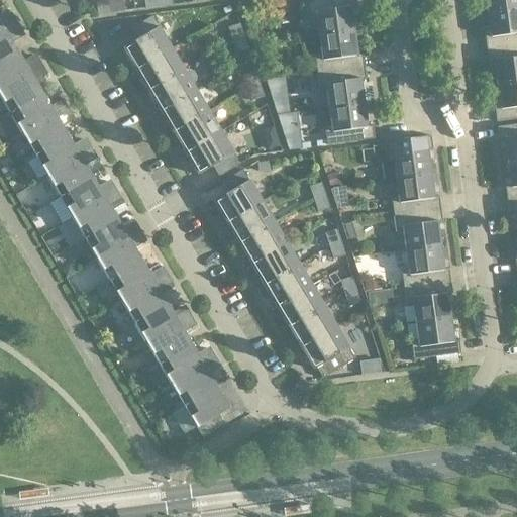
[(121,0),(112,0),(108,1),(110,13),(123,11),(121,0)]
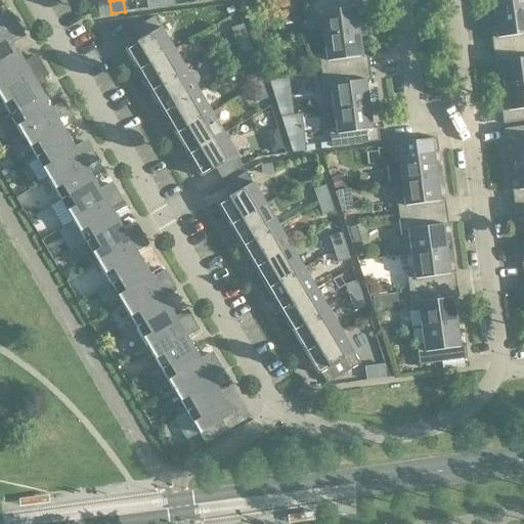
[(161,7),(159,0),(145,0),(146,8),(161,7)]
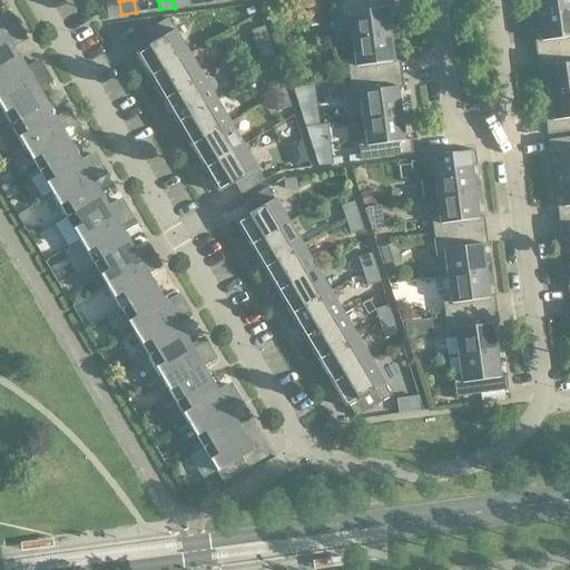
[(349,20),(351,39),(389,35),(385,9),(392,8),(391,0),(337,0),(341,20),(349,20)]
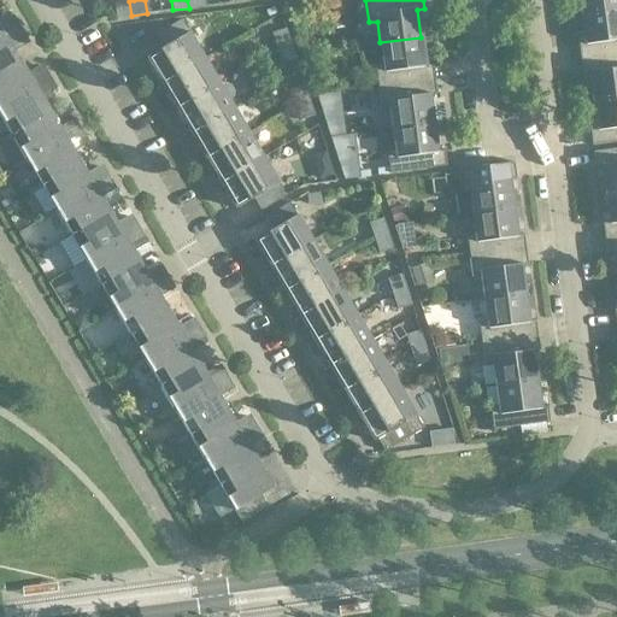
[(616,0),(579,0),(581,16),(616,10),(616,0)]
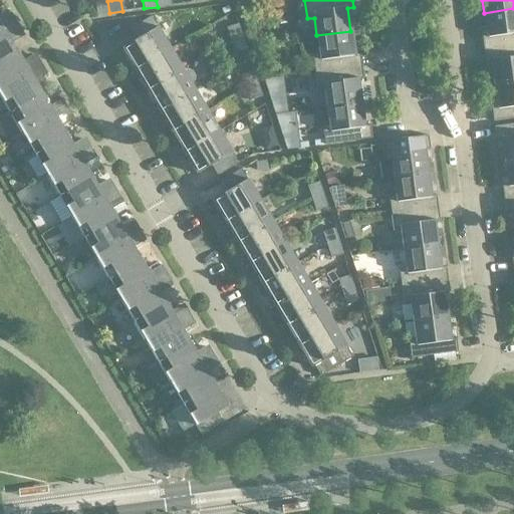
[(109,13),(107,1),(94,2),(96,15),(109,13)]
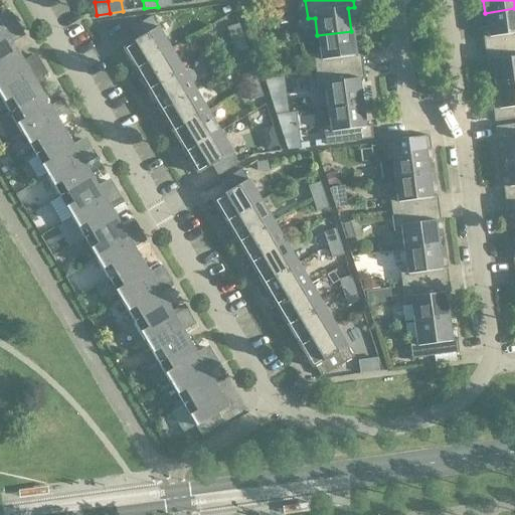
[(514,8),(485,13),(488,36),(482,37),(484,49),(514,44),(514,8)]
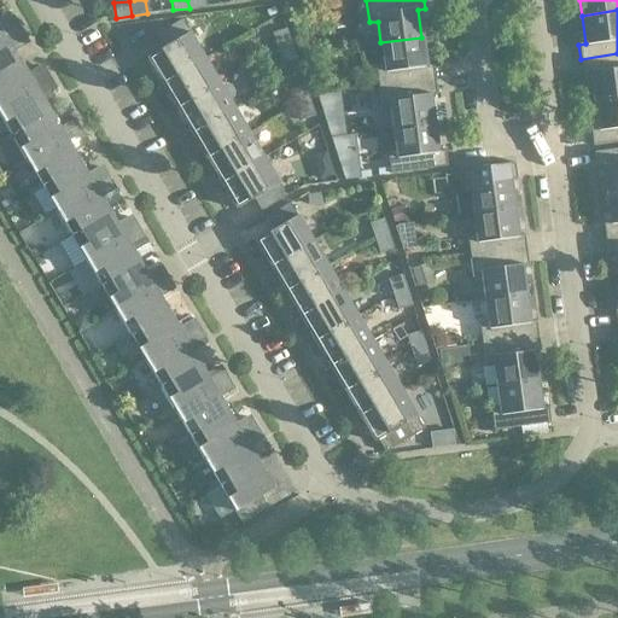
[(0,27),(0,40),(21,28),(16,18),(0,27)]
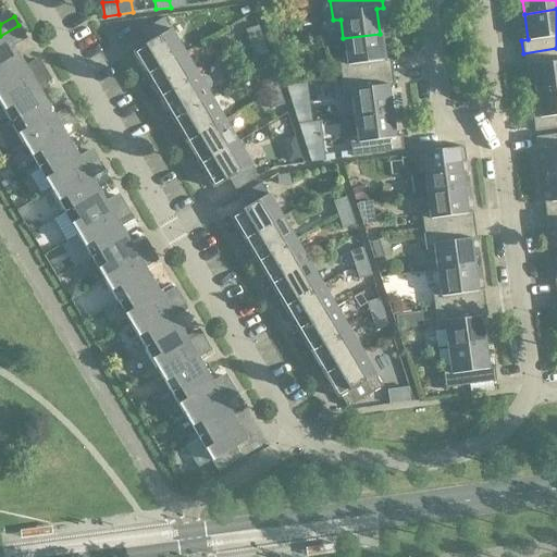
[(132,52),(145,75),(184,52),(163,17),(140,32),(147,42),(132,52)]
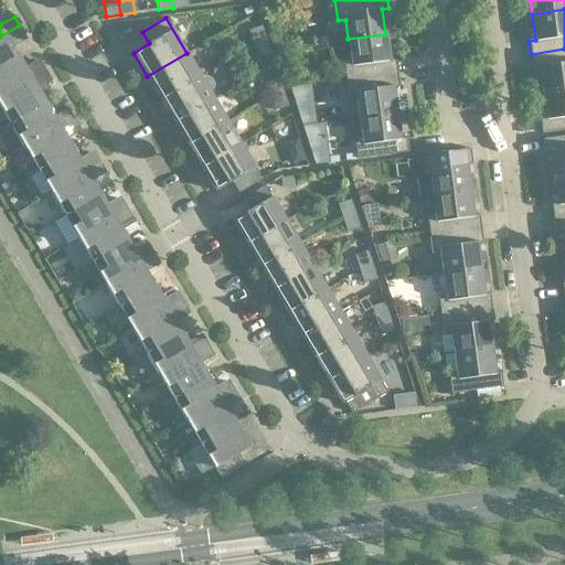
[(24,35),(19,25),(0,36),(0,67),(19,57),(10,43),(24,35)]
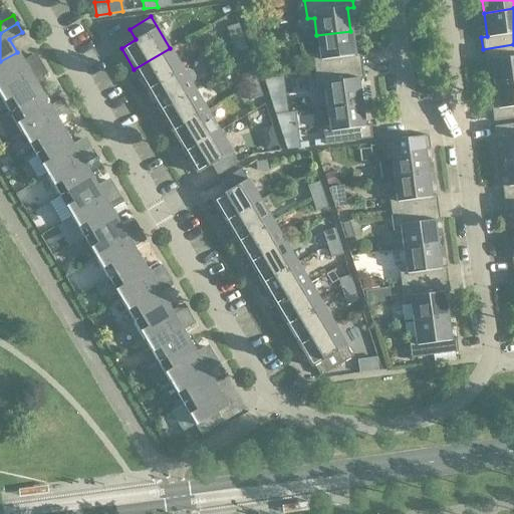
[(242,36),(238,24),(226,28),(230,40),(242,36)]
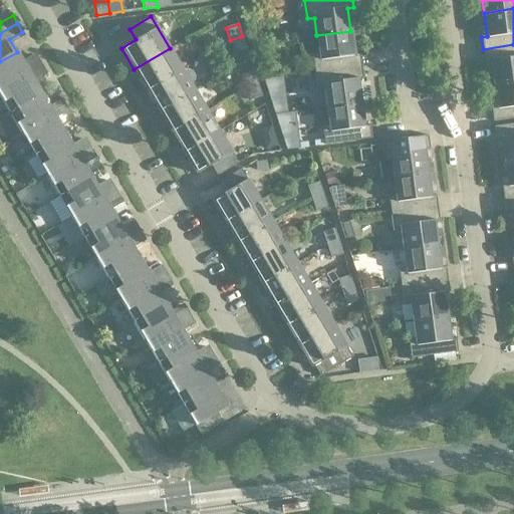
[(354,54),(350,31),(316,35),(319,53),(312,54),(314,72),(361,66),(359,53),(354,54)]
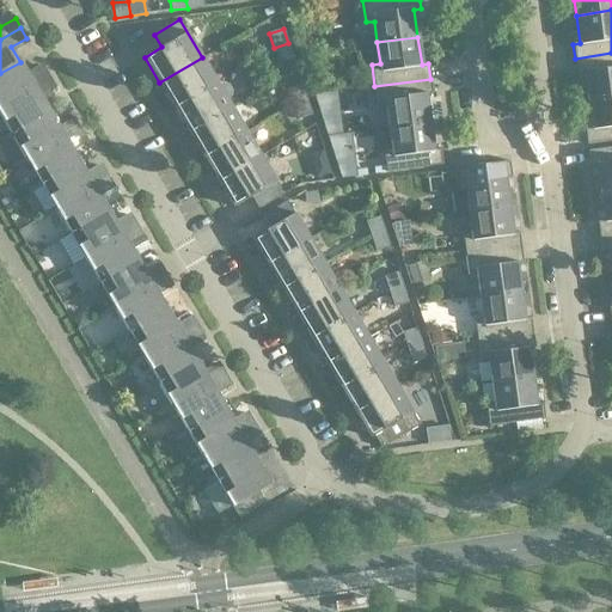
[(293,59),(288,43),(274,48),(279,63),(293,59)]
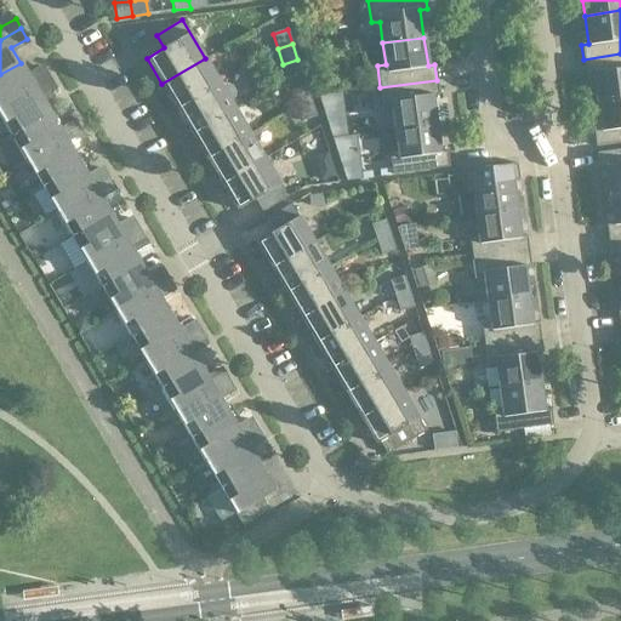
[(620,53),(584,60),(586,75),(593,74),(597,102),(620,98),(620,53)]
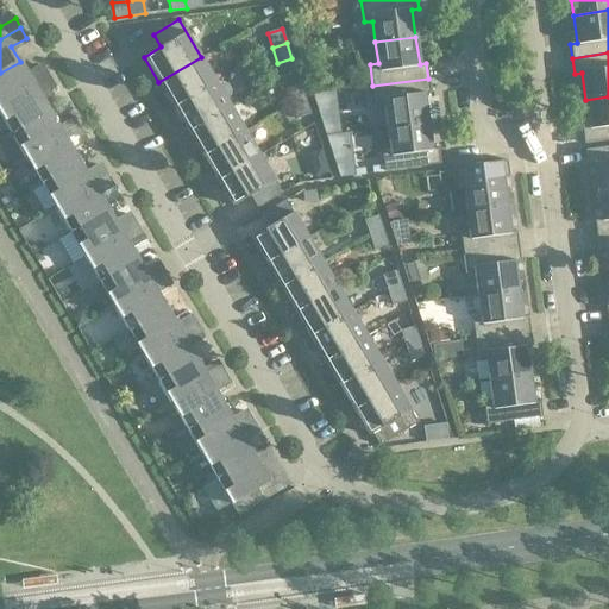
[(215,82),(201,57),(158,82),(174,107),(215,82)]
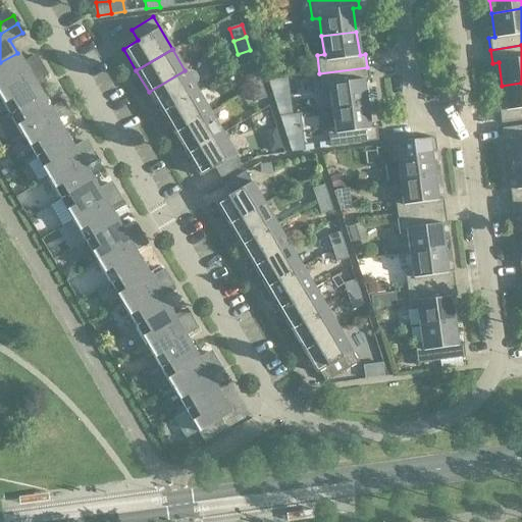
[(24,65),(17,53),(0,62),(0,91),(43,66),(38,58),(24,65)]
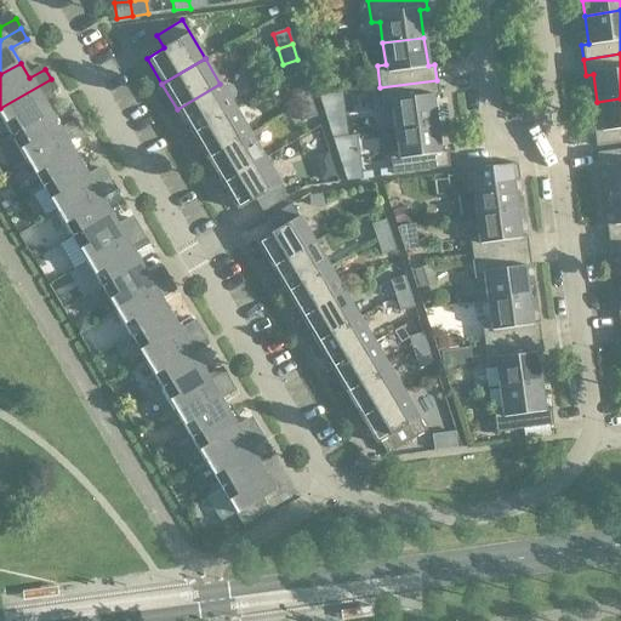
[(57,89),(51,79),(0,108),(0,117),(10,134),(11,136),(51,113),(41,97),(57,89)]
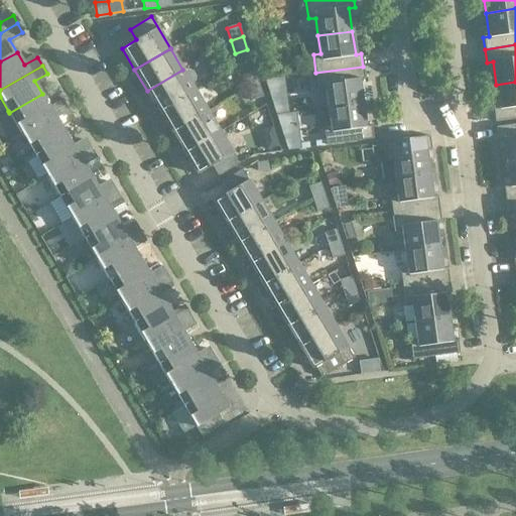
[(365,79),(363,67),(315,73),(318,91),(326,90),(328,108),(362,103),(359,80),(365,79)]
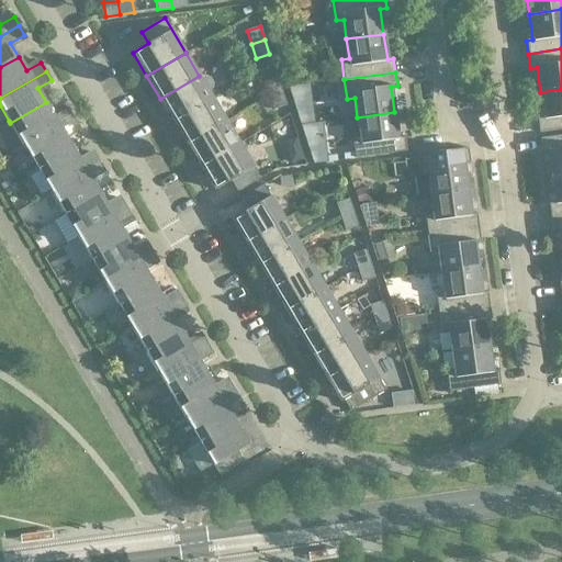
[(200,78),(199,76),(160,99),(173,122),(212,99),(209,91),(212,89),(213,82),(210,78),(204,76),(200,78)]
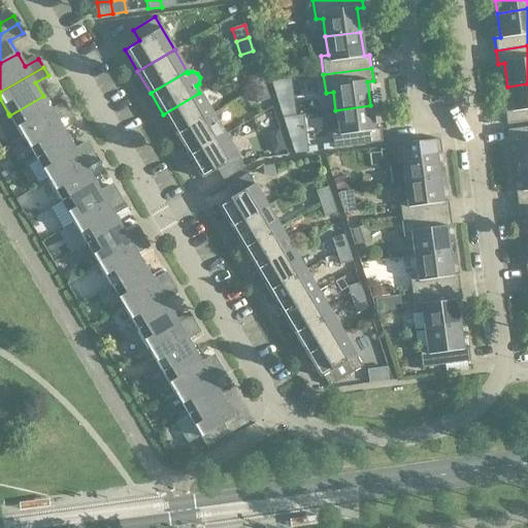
[(264,86),(260,72),(248,76),(252,90),(264,86)]
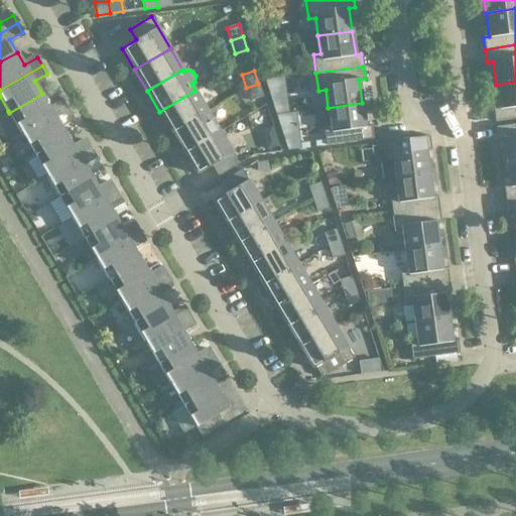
[(515,82),(496,85),(499,108),(493,109),(495,122),(515,119),(515,82)]
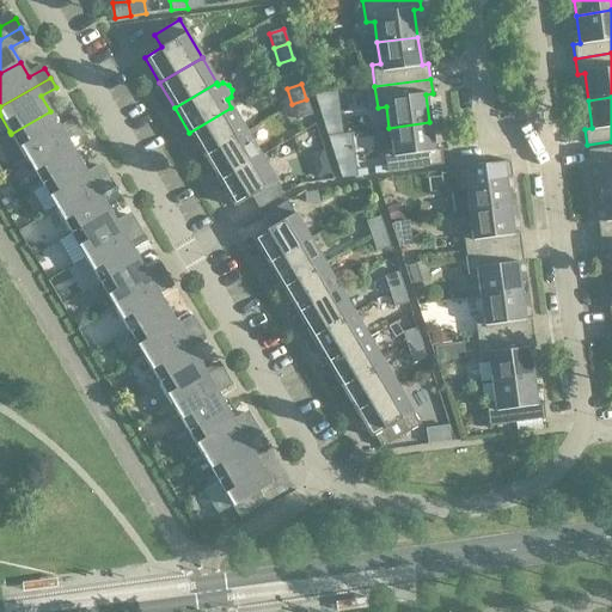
[(312,115),(306,99),(292,104),(298,120),(312,115)]
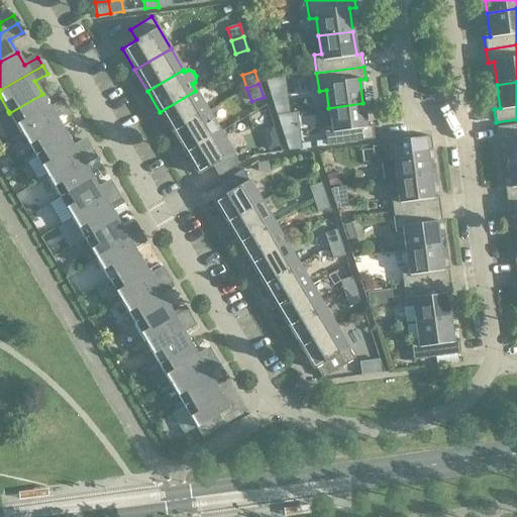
[(208,111),(195,91),(160,112),(172,132),(208,111)]
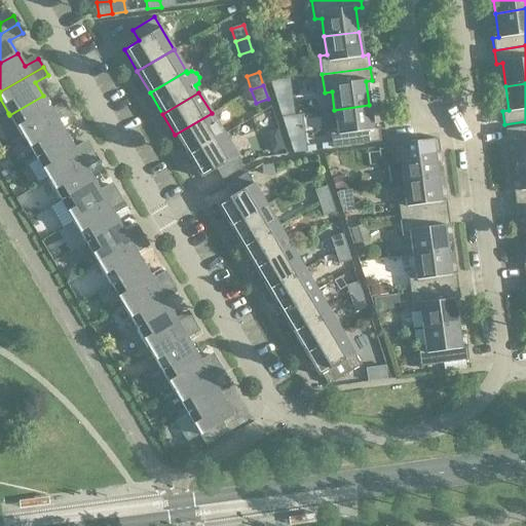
[(50,109),(43,96),(9,115),(8,113),(1,117),(3,121),(10,117),(21,135),(23,137),(69,110),(64,101),(50,109)]
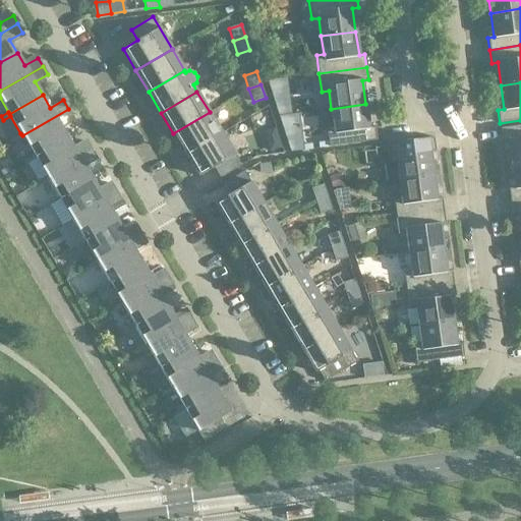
[(287,112),(285,98),(275,100),(278,114),(287,112)]
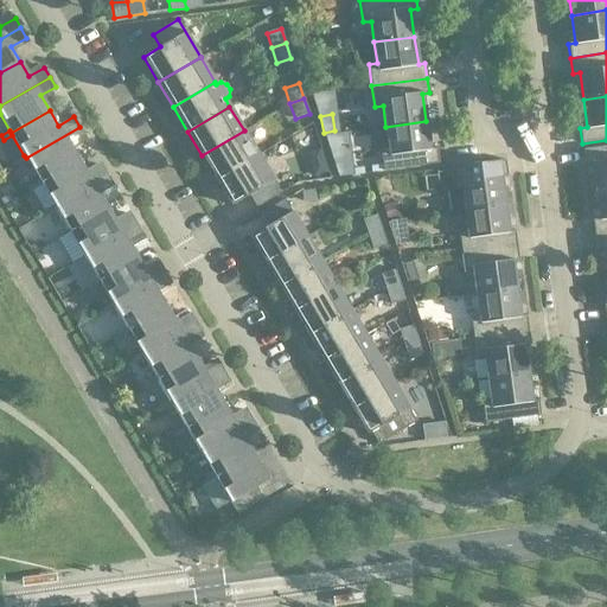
[(429,148),(426,121),(385,127),(389,147),(381,149),(383,171),(439,164),(436,147),(429,148)]
